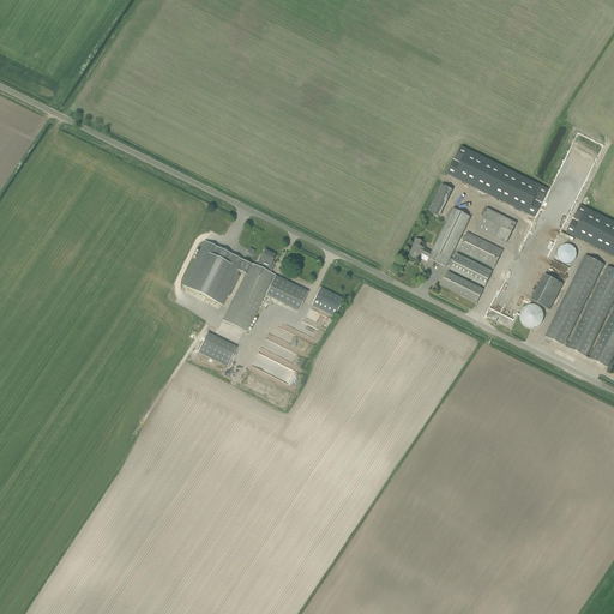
[(590,174),(602,145),(584,137),(582,142),(579,145),(581,145),(578,151),(576,156),(567,152),(563,163),(590,174)]
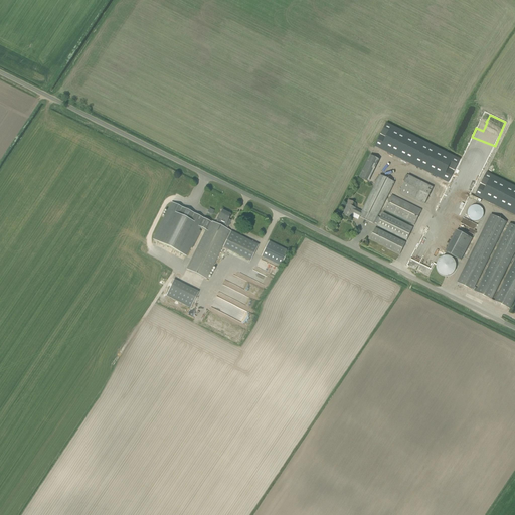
[(375,146),(449,182),(460,159),(386,123),(375,146)]
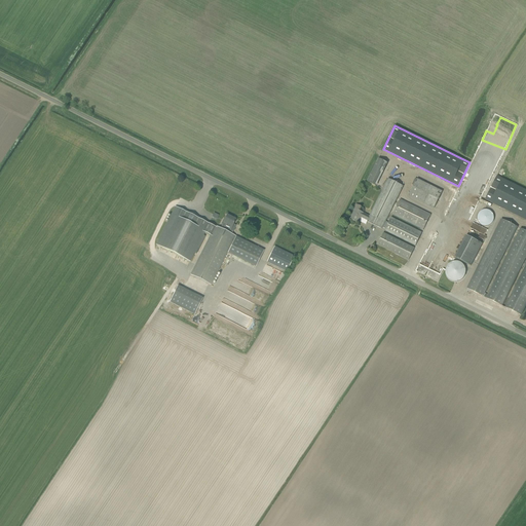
[(373,185),(384,162),(379,159),(367,182),(373,185)]
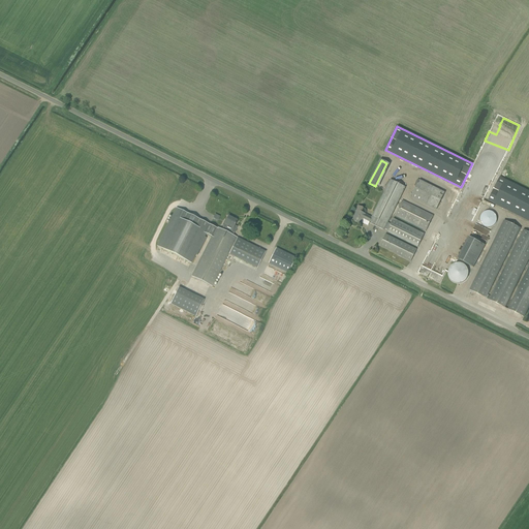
[(528,191),(500,178),(488,201),(528,221),(528,191)]
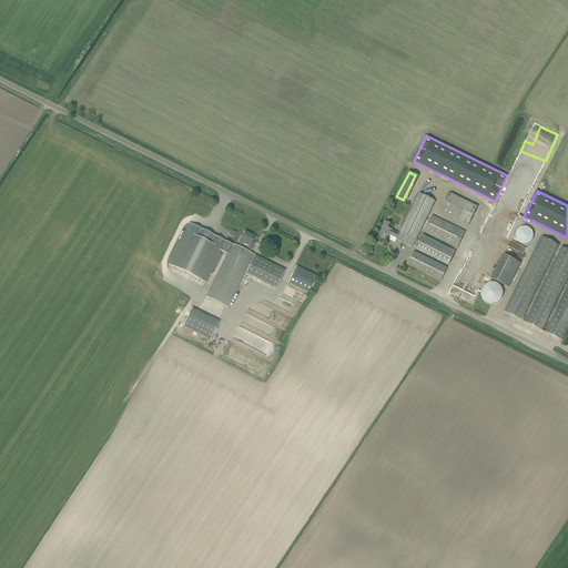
[(379,237),(386,242),(389,235),(396,239),(413,247),(414,246),(416,247),(416,249),(415,250),(449,265),(452,261),(456,252),(423,235),(422,237),(419,241),(417,240),(435,201),(434,201),(419,193),(409,213),(399,234),(392,231),(394,227),(393,226),(393,225),(391,224),(385,221),(382,226),(384,227),(382,231),(383,232),(382,233),(379,237)]
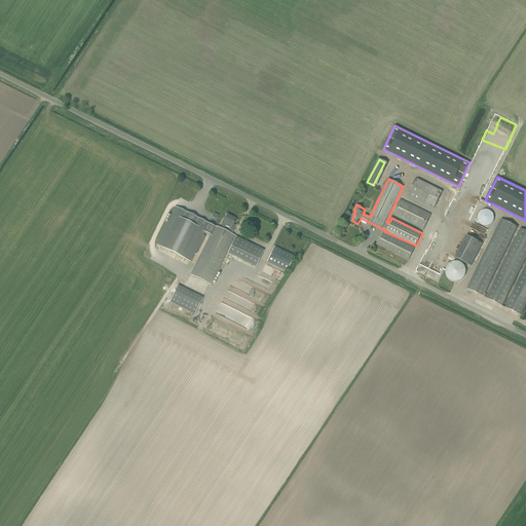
[(409,196),(435,209),(443,192),(443,191),(417,179),(417,180),(415,184),(409,196)]
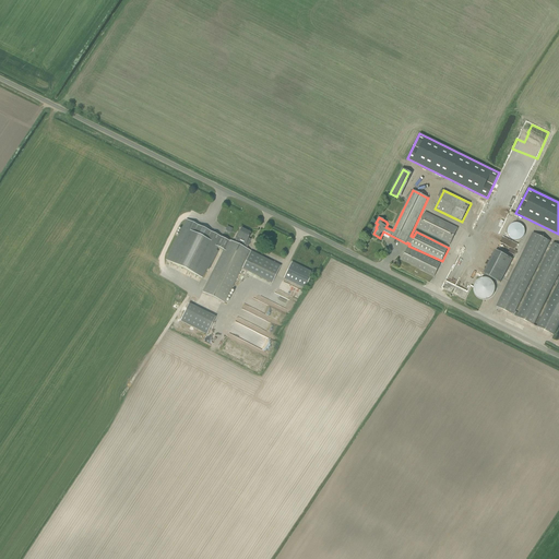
[(450,245),(459,228),(426,212),(423,219),(417,228),(450,245)]
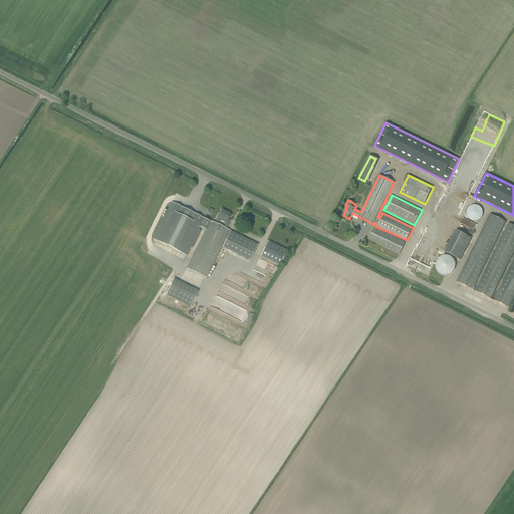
[(230,215),(222,211),(219,215),(216,220),(217,220),(216,224),(215,224),(210,221),(210,222),(171,202),(153,239),(186,256),(200,228),(205,231),(186,269),(207,279),(222,248),(250,261),(258,245),(230,231),(225,228),(224,228),(226,222),(227,222),(228,219),(230,215)]
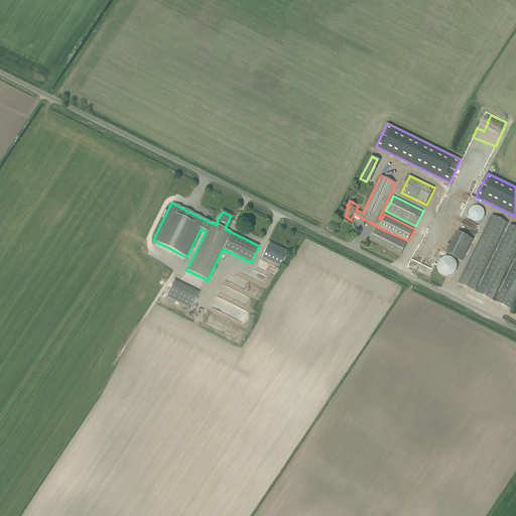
[(486,215),(486,213),(486,211),(485,210),(484,209),(483,208),(481,207),(479,206),(478,206),(476,206),(475,207),(473,208),(472,209),(471,210),(470,211),(470,213),(469,215),(469,216),(470,218),(471,220),(472,221),(473,222),(474,223),(475,223),(477,223),(479,223),(481,223),(482,222),(483,221),(485,220),(485,218),(486,217),(486,215)]
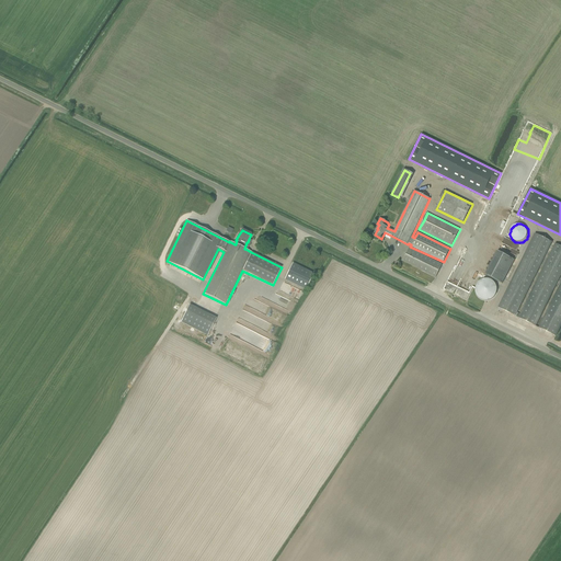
[(560,282),(540,324),(538,322),(560,275),(560,247),(554,244),(521,313),(517,312),(552,242),(535,235),(499,308),(556,336),(560,324),(560,282)]
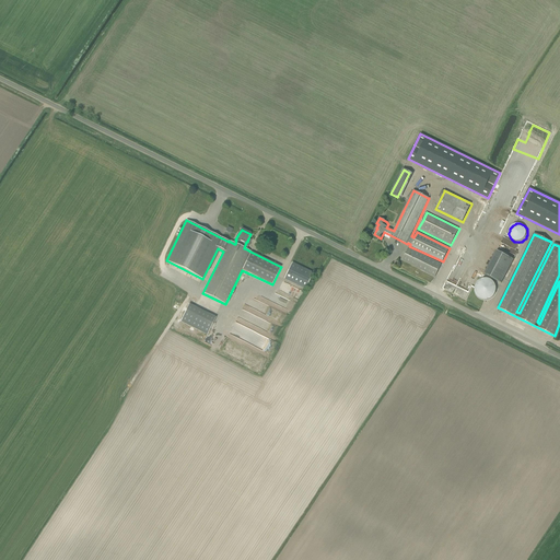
[(403,260),(435,277),(441,265),(408,249),(403,260)]
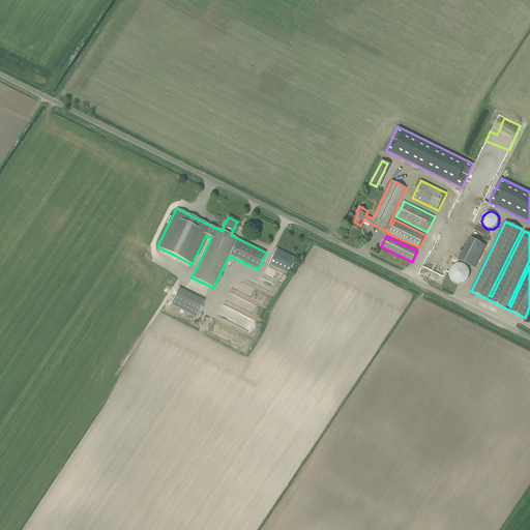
[(474,268),(486,246),(470,238),(459,260),(474,268)]
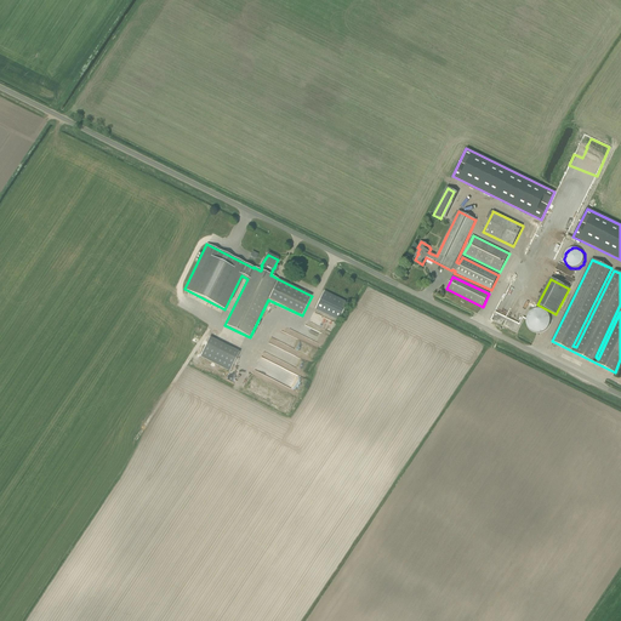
[(518,290),(501,326),(517,334),(531,302),(528,300),(530,295),(518,290)]
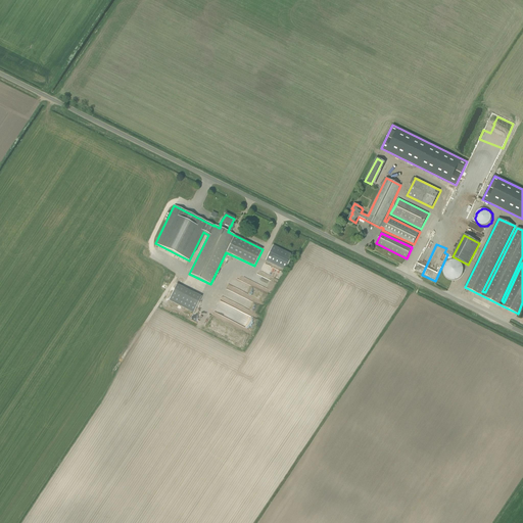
[(273,245),(265,260),(285,271),(292,255),(273,245)]
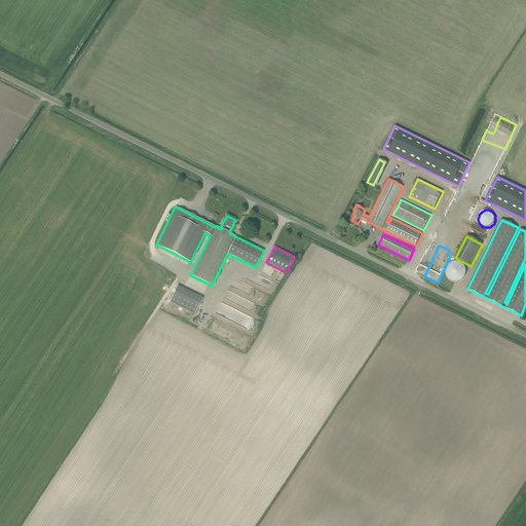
[(194,314),(201,297),(176,286),(167,303),(194,314)]
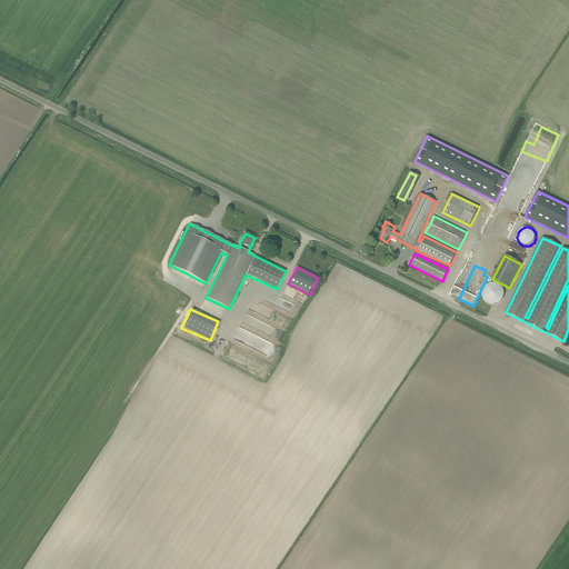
All buildings are outlined.
